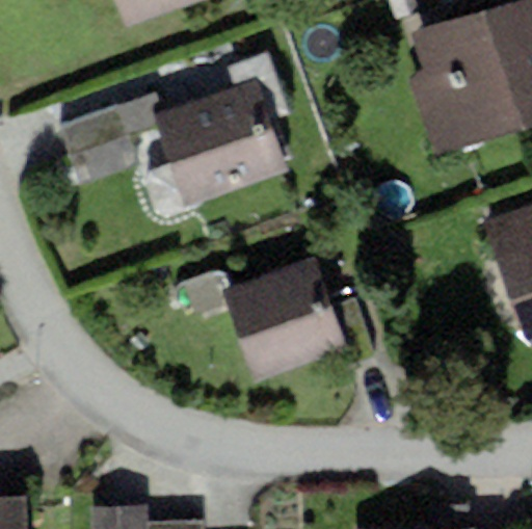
[(111,0),(122,25),(187,0),(111,0)]
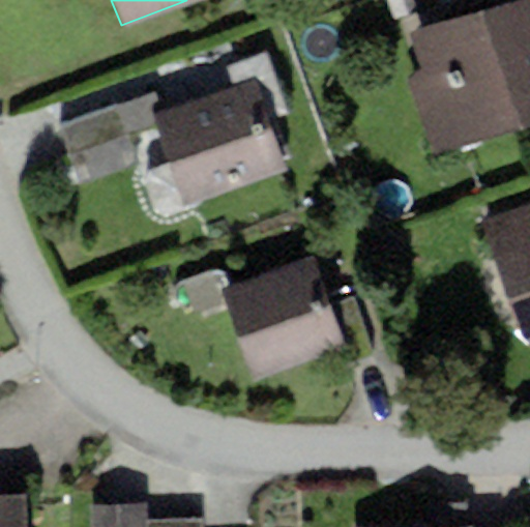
[(507,0),(411,32),(423,71),(409,77),(434,150),(529,118),(529,0),(507,0)]
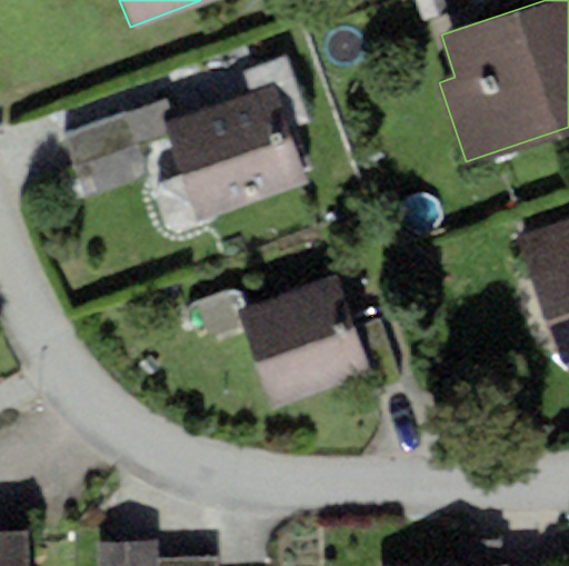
[(283,107),(176,145),(205,226),(312,188),(283,107)]
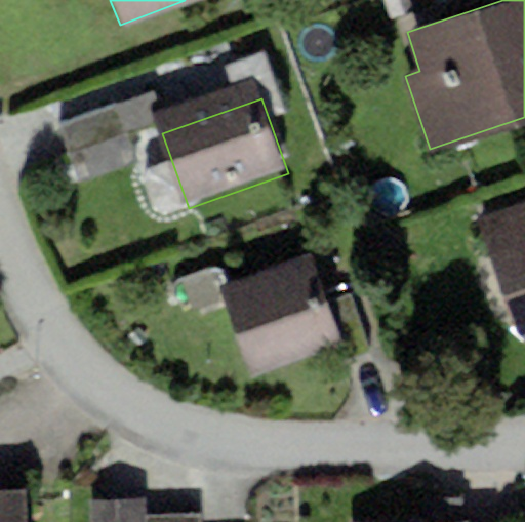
[(524,197),(475,215),(517,333),(524,339),(524,197)]
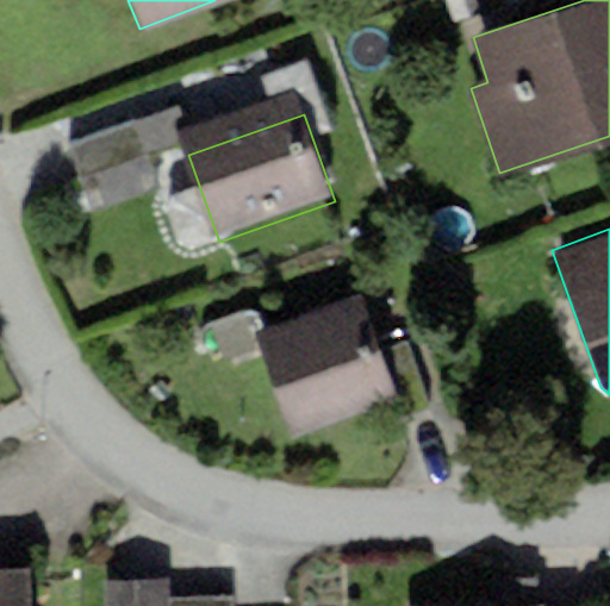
[(377,308),(271,342),(302,436),(406,403),(377,308)]
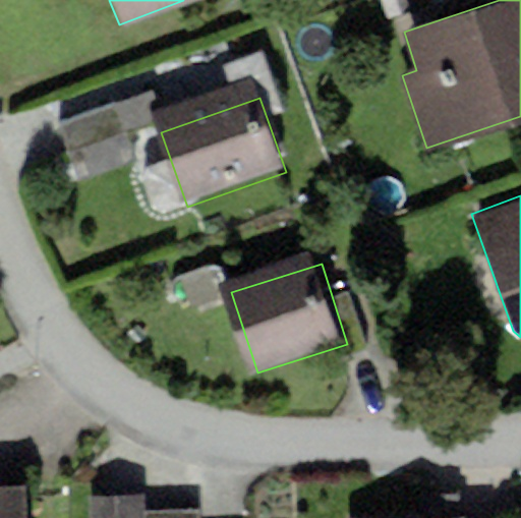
[(27,517),(26,481),(0,482),(0,517),(27,517)]
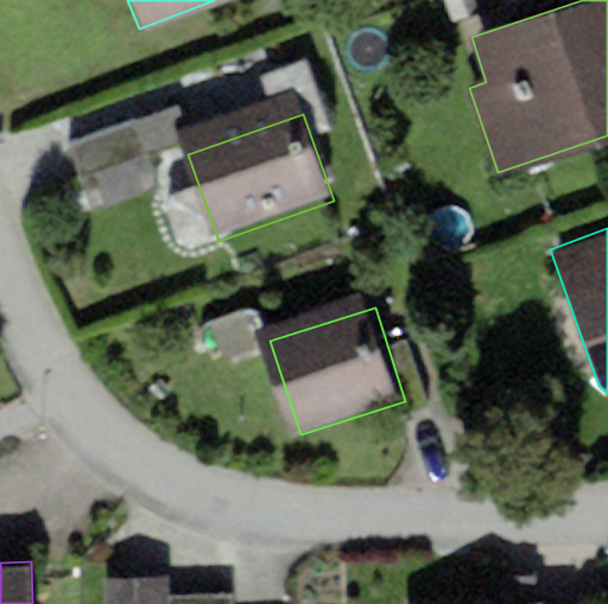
[(166,576),(105,578),(106,603),(229,603),(229,593),(168,596),(166,576)]
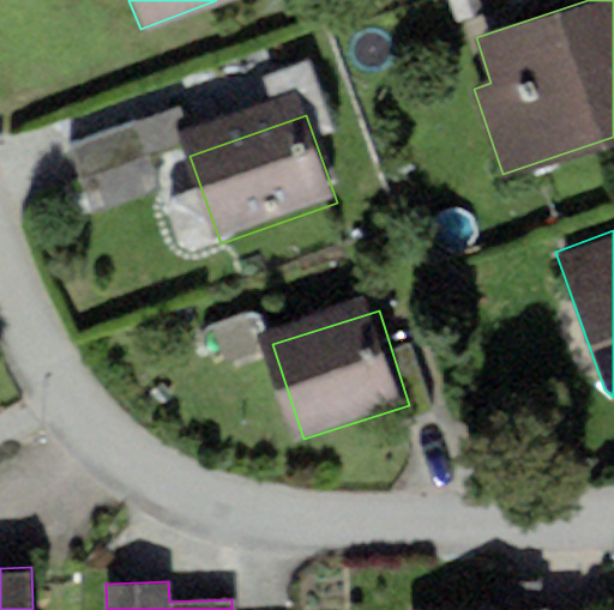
All buildings are outlined.
